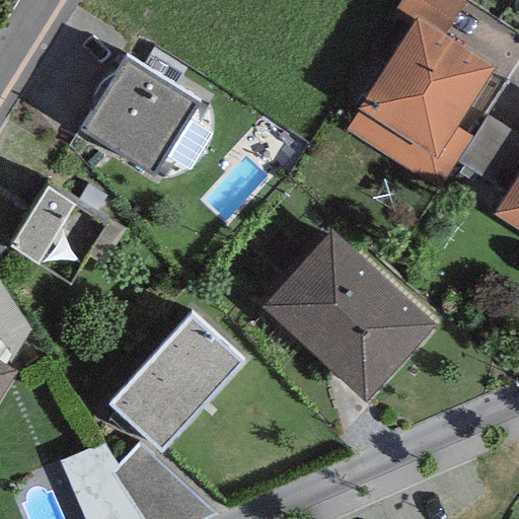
[(493,67),(415,18),(345,129),(439,189),(457,161),(471,137),(455,127),(493,67)]
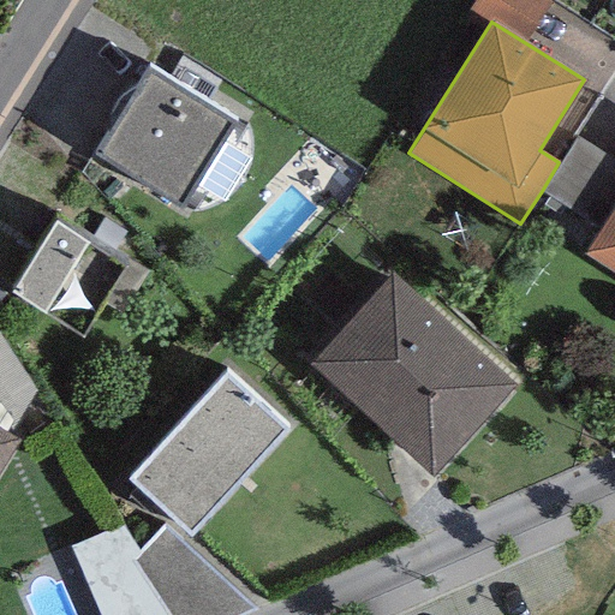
[(237,119),(150,65),(94,154),(181,208),(237,119)]
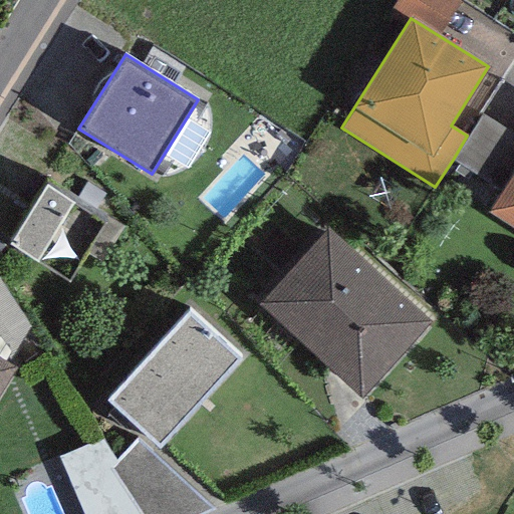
[(467,136),(453,160),(502,191),(513,172),(513,133),(482,112),(467,136)]
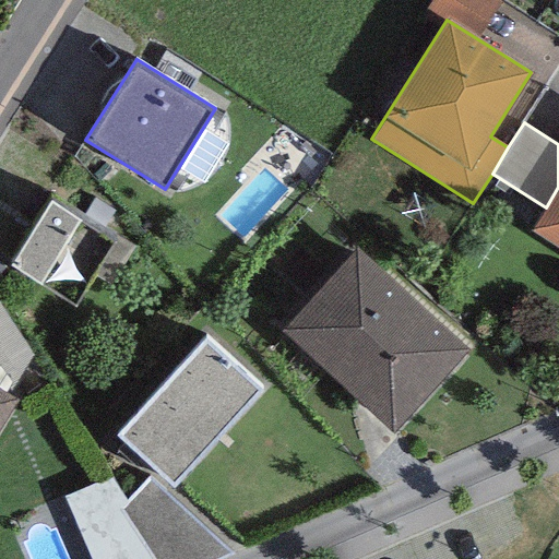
[(558,187),(546,207),(532,229),(558,246),(558,187)]
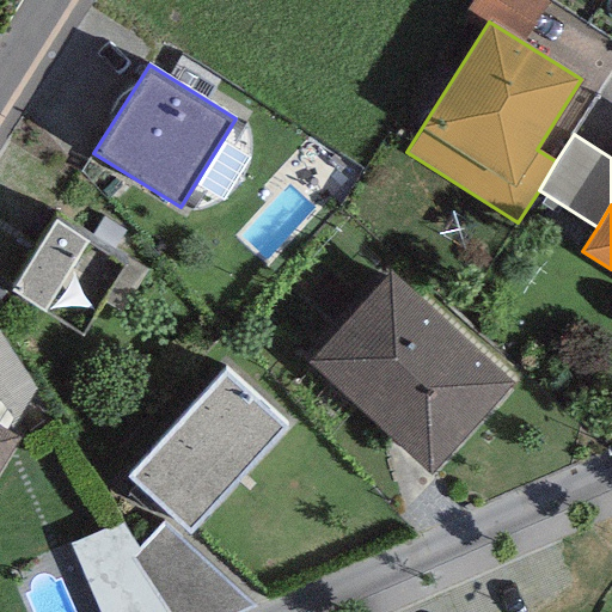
[(123,263),(54,220),(10,292),(80,335),(123,263)]
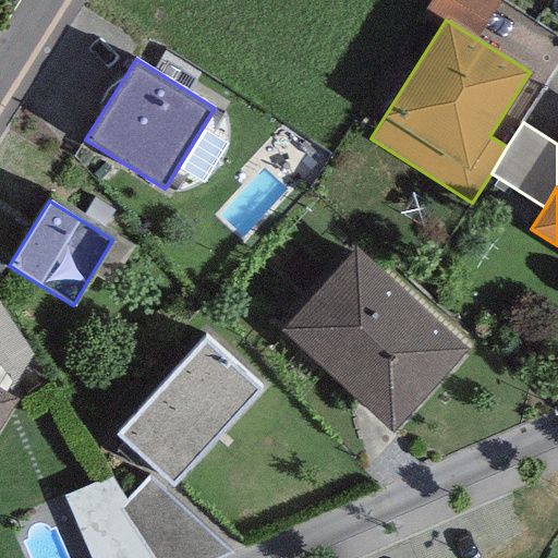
[(468,352),(356,249),(281,330),(392,434),(468,352)]
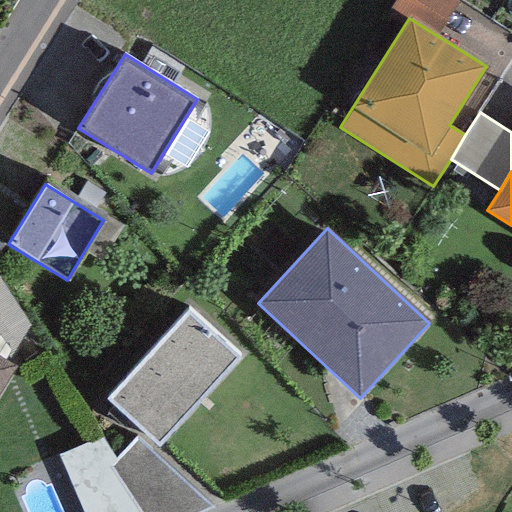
[(0,279),(0,334),(13,351),(36,337),(0,279)]
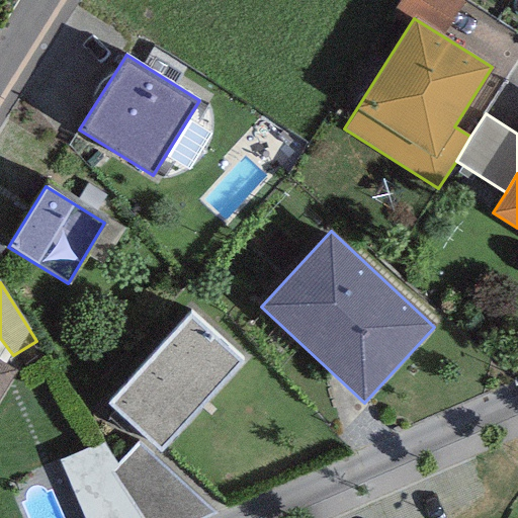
[(190,316),(109,404),(161,450),(241,360),(190,316)]
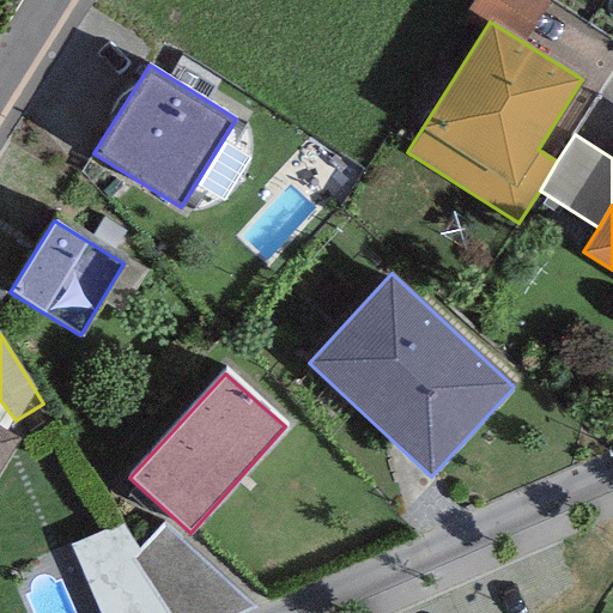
[(24,434),(16,420),(0,400),(0,429),(17,441),(24,434)]
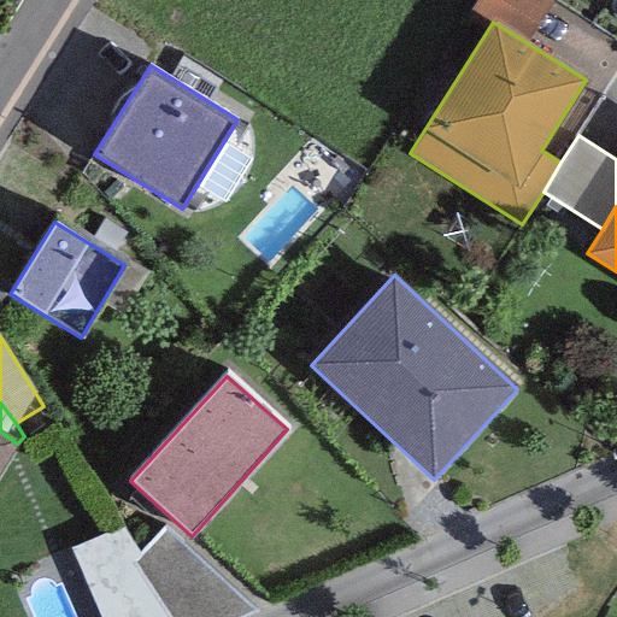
[(0,471),(17,444),(0,432),(0,471)]
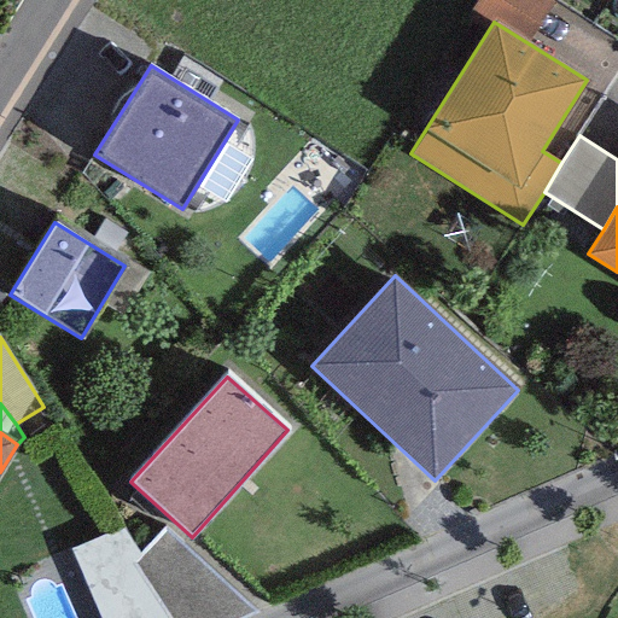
[(245,617),(260,612),(165,529),(136,563),(168,617),(245,617)]
